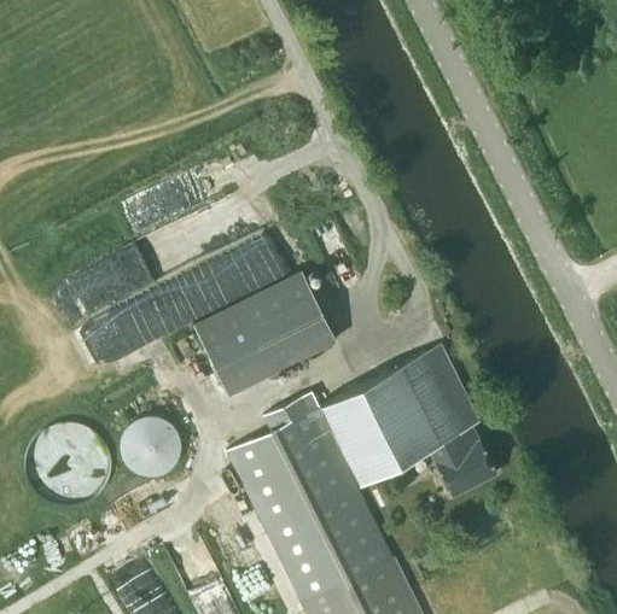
[(149,241),(161,280),(195,269),(182,231),(149,241)]
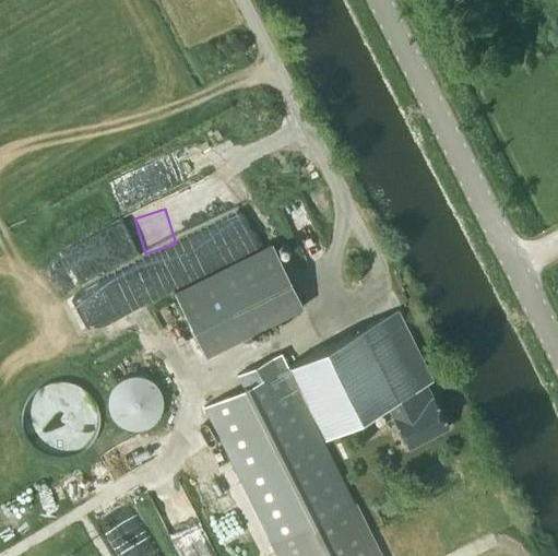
[(272,246),(175,294),(205,355),(303,307),(272,246)]
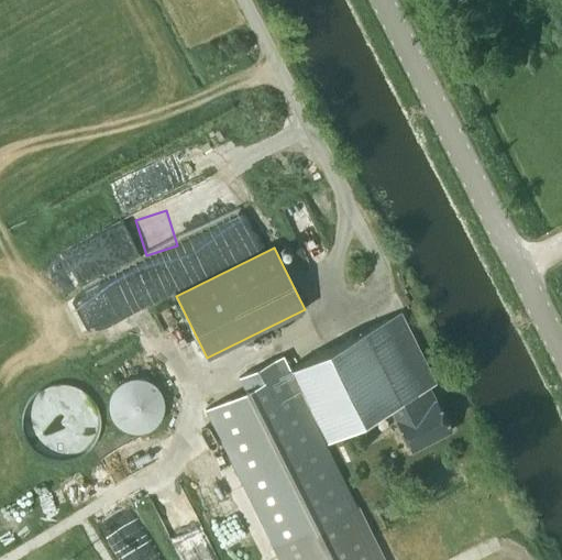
[(379,415),(392,408),(411,449),(450,431),(436,402),(429,390),(436,386),(400,316),(291,370),(285,355),(240,377),(248,392),(206,412),(276,552),(275,552),(278,559),(384,559),(360,511),(357,512),(323,442),(379,415)]
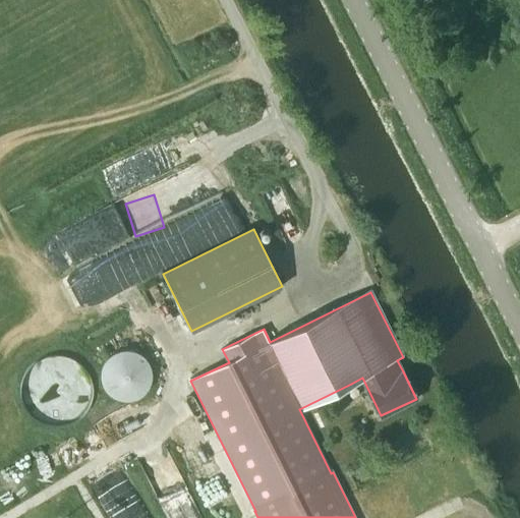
[(103,367),(101,377),(103,385),(107,393),(114,399),(122,402),(131,402),(139,399),(147,393),(151,385),(153,377),(151,367),(147,360),(139,354),(131,351),(122,351),(114,354),(107,360),(103,367)]
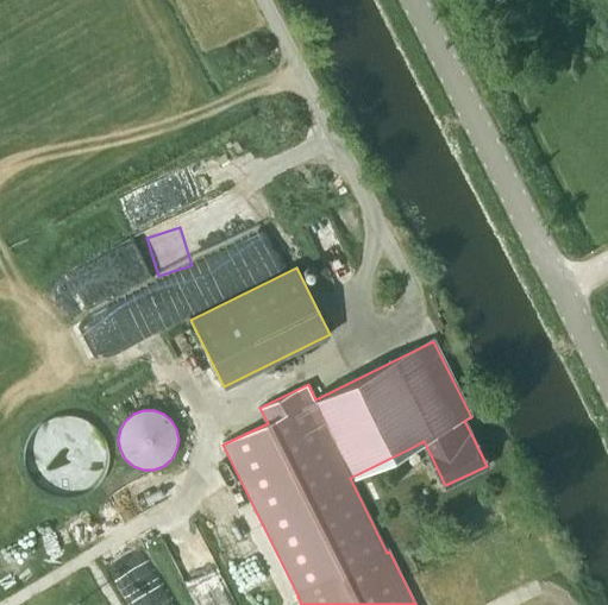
[(113,474),(89,411),(32,433),(56,496),(113,474)]
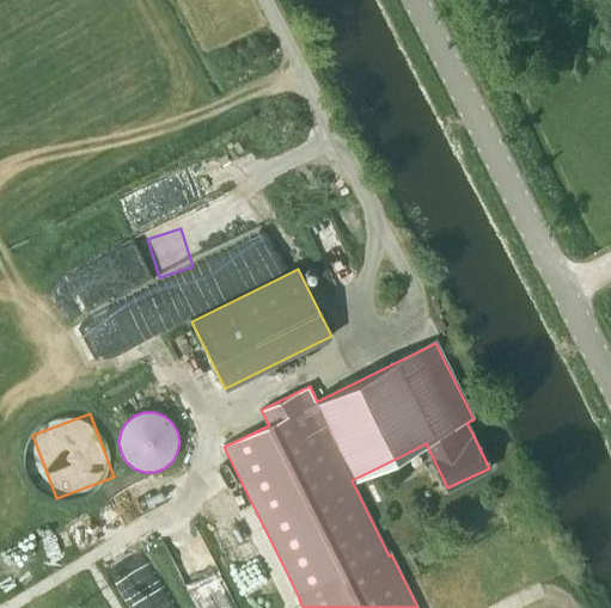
[(203,529),(175,545),(197,589),(219,579),(203,550),(212,545),(203,529)]
